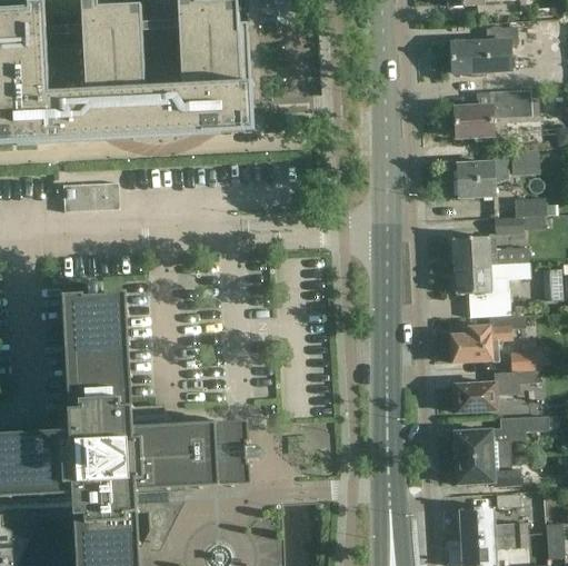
[(0,142),(36,141),(35,128),(113,123),(113,125),(117,127),(122,129),(128,132),(133,133),(139,136),(146,137),(152,137),(158,137),(165,137),(170,136),(177,133),(182,131),(186,130),(186,133),(243,130),(242,99),(250,98),(246,21),(238,21),(237,0),(195,1),(195,0),(177,0),(182,86),(146,87),(141,5),(98,7),(98,0),(81,0),(83,43),(47,45),(45,2),(28,3),(29,10),(0,11),(0,142)]
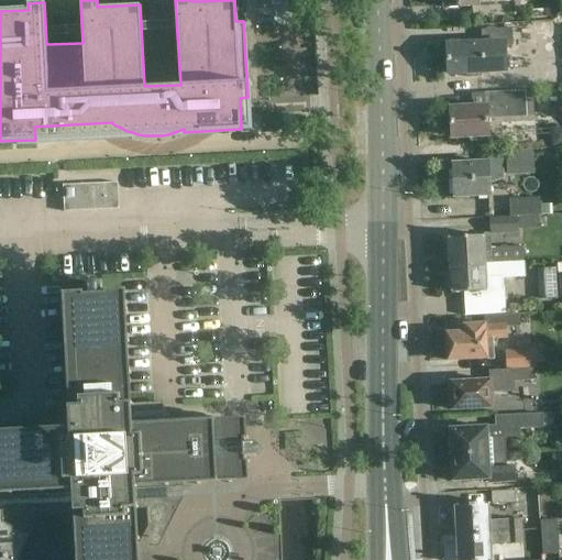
[(505,68),(505,53),(503,26),(480,28),(481,41),(445,43),(447,72),(465,70),(467,75),(480,75),(481,69),(505,68)]
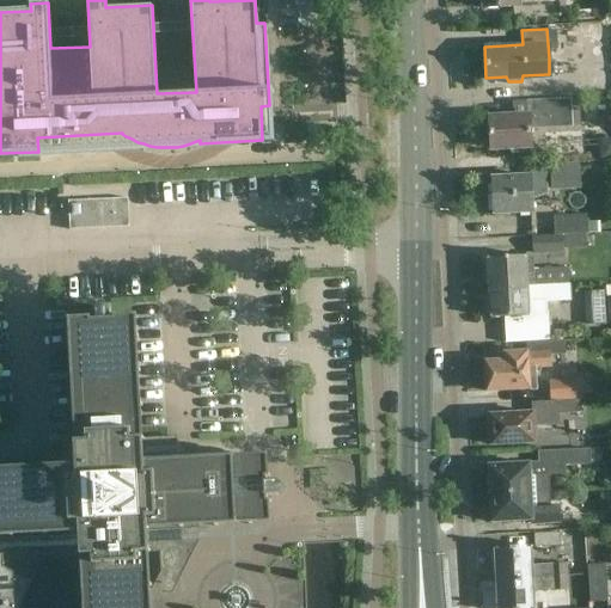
[(578,96),(550,97),(512,99),(513,114),(488,115),(489,146),(508,146),(511,151),(525,149),(527,145),(530,145),(530,127),(580,124),(578,96)]
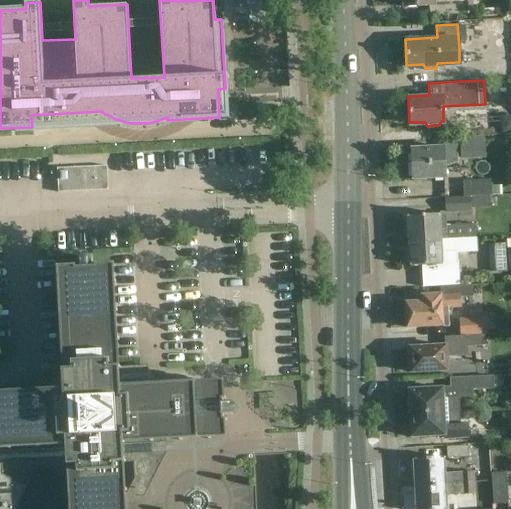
[(412,177),(445,175),(445,165),(457,160),(456,140),(443,141),(443,145),(411,147),(412,177)]
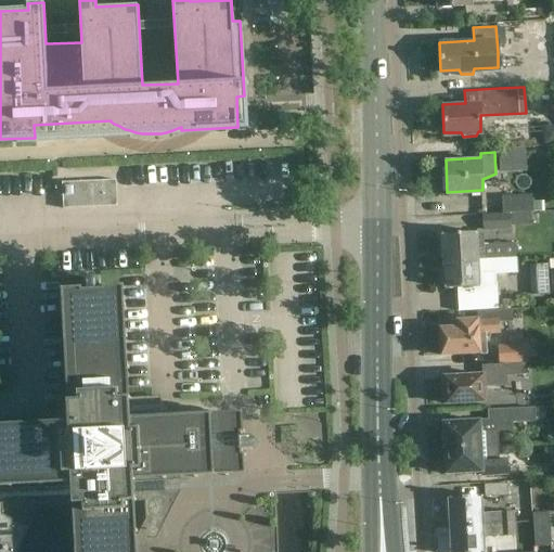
[(61,180),(62,206),(116,204),(115,178),(61,180)]
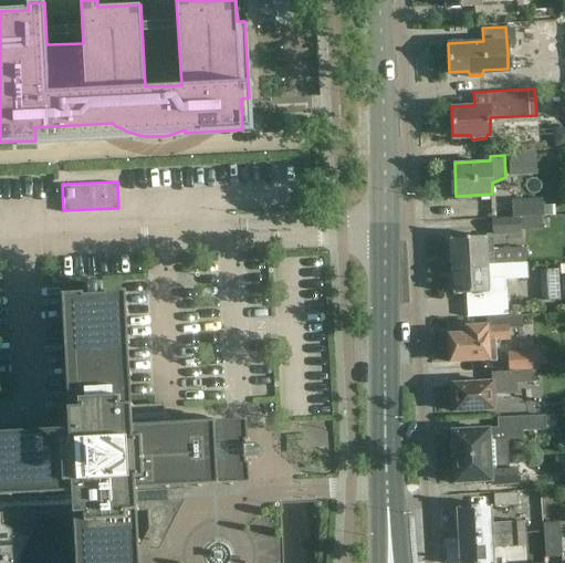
[(511,197),(512,215),(540,214),(540,215),(543,215),(542,196),(511,197)]
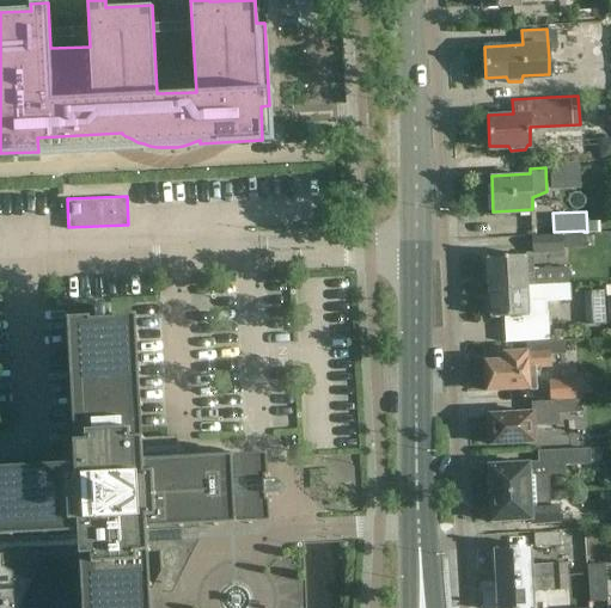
[(585,245),(584,232),(584,231),(554,232),(554,233),(531,234),(532,252),(563,250),(563,245),(585,245)]
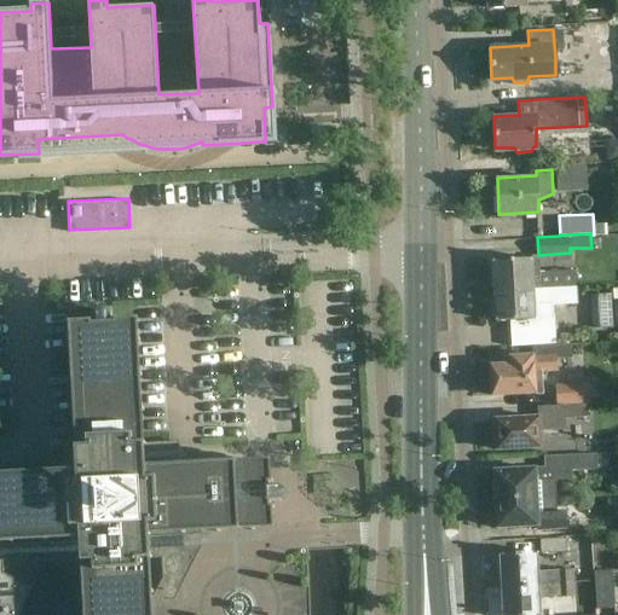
[(538,256),(532,257),(532,256),(492,259),(492,262),(491,262),(492,274),(494,274),(494,289),(567,285),(567,284),(575,284),(573,267),(539,270),(538,256)]
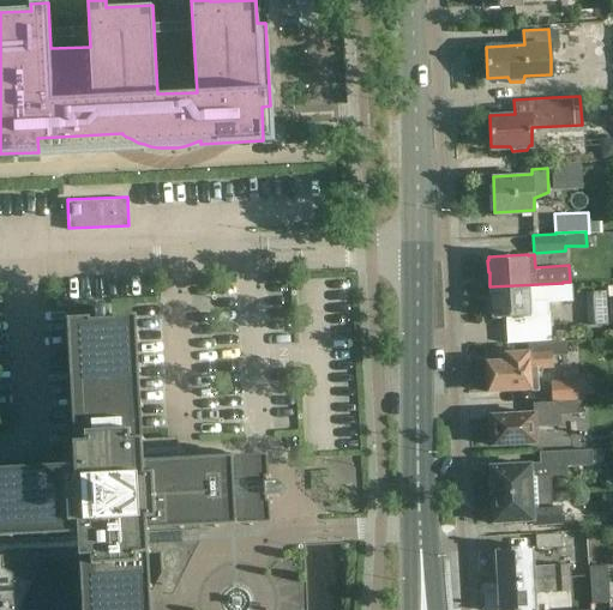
[(563,283),(490,287),(491,300),(490,300),(491,313),(492,313),(492,316),(511,315),(512,339),(542,338),(541,314),(530,315),(530,299),(564,296),(563,283)]
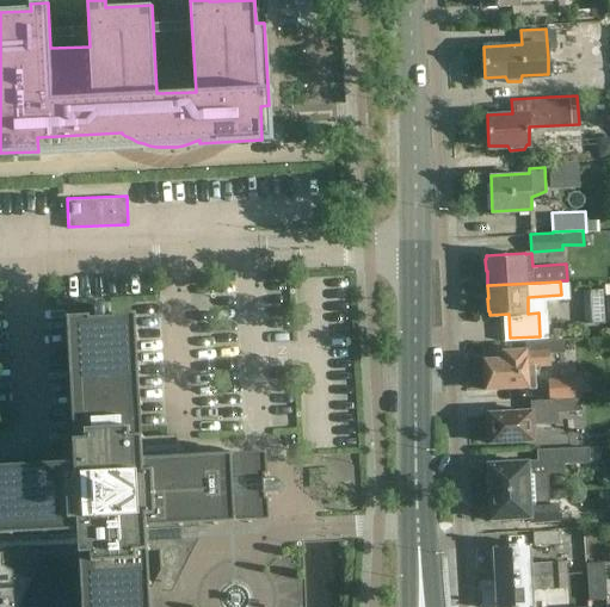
[(0,606),(18,606),(44,555),(80,553),(82,606),(153,606),(151,547),(166,546),(183,545),(182,526),(252,521),(252,519),(259,519),(269,508),(267,500),(270,500),(270,494),(277,493),(278,493),(279,491),(281,491),(282,490),(283,489),(284,487),(284,485),(284,484),(283,482),(283,481),(282,479),(281,478),(278,478),(277,477),(269,478),(269,471),(266,471),(265,463),(254,454),(248,454),(247,452),(171,456),(170,435),(143,437),(137,332),(135,332),(134,315),(116,316),(116,313),(110,313),(109,305),(109,304),(108,303),(108,301),(106,299),(104,299),(103,298),(102,298),(99,299),(98,299),(97,301),(96,302),(94,303),(94,305),(94,314),(87,315),(87,317),(71,319),(72,335),(68,335),(75,460),(0,464),(0,606)]
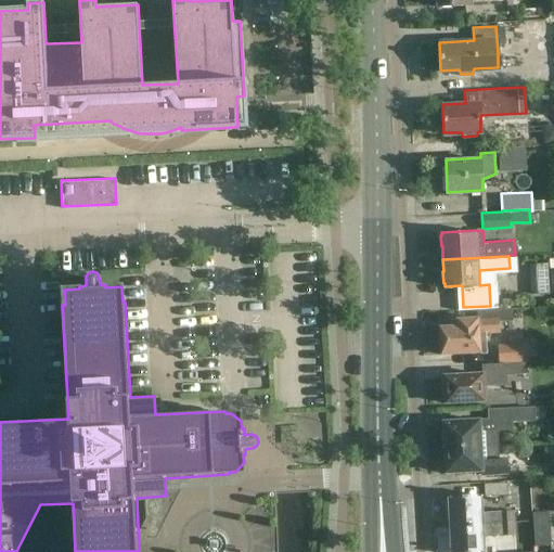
[(500,331),(499,318),(499,307),(476,308),(477,317),(456,318),(458,325),(439,326),(440,341),(439,342),(439,349),(441,351),(441,354),(486,350),(485,335),(479,335),(479,332),(500,331)]
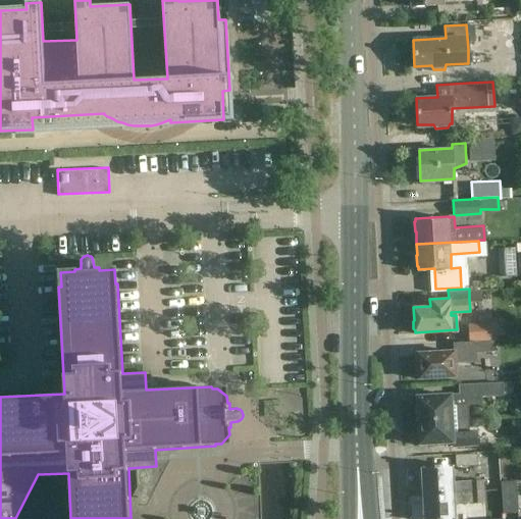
[(471,327),(471,341),(476,340),(493,339),(492,326),(471,327)]
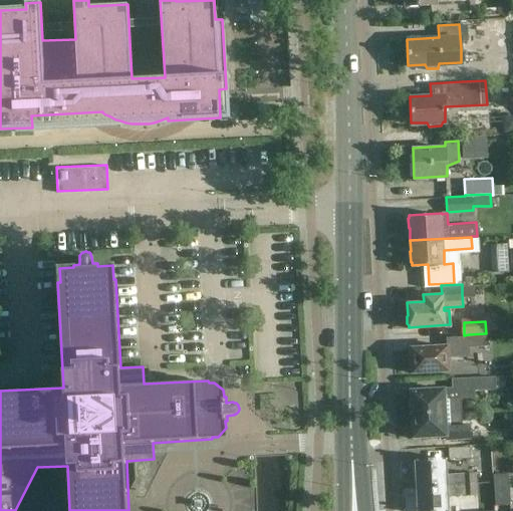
[(469,334),(464,335),(446,335),(447,345),(412,346),(412,356),(409,356),(409,369),(413,369),(413,371),(449,370),(449,356),(470,355),(469,334)]
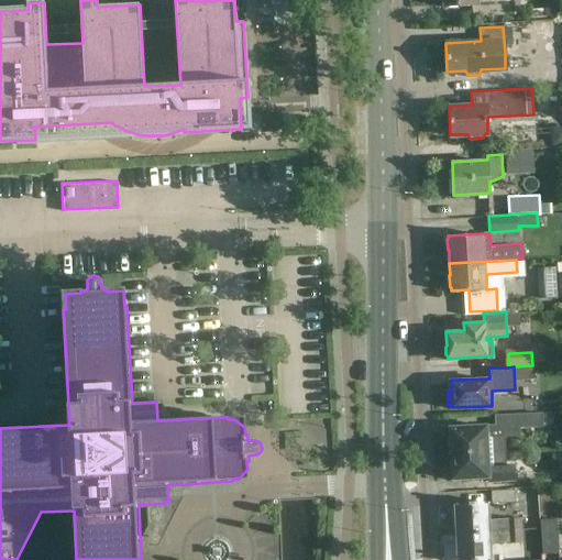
[(542,410),(518,412),(495,413),(495,424),(449,427),(450,452),(505,450),(504,437),(520,436),(519,426),(542,425),(542,410)]
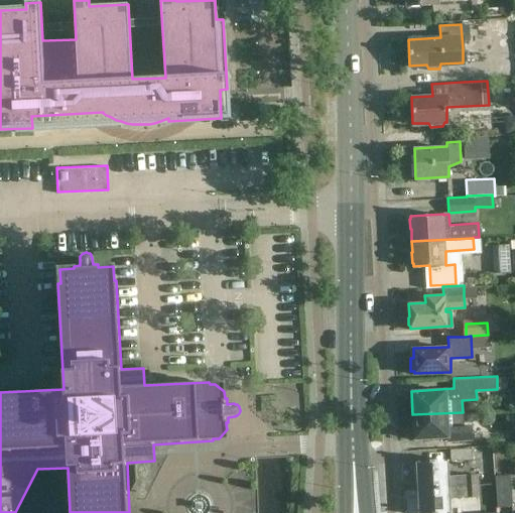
[(463,426),(463,412),(412,414),(414,438),(447,436),(447,440),(473,438),(472,425),(463,426)]
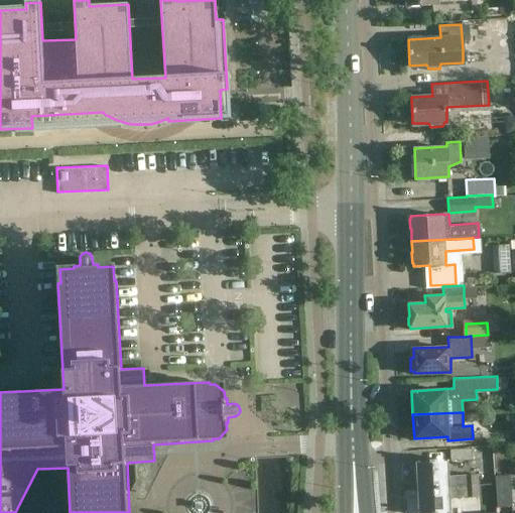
[(471,459),(471,446),(448,447),(449,459),(471,459)]
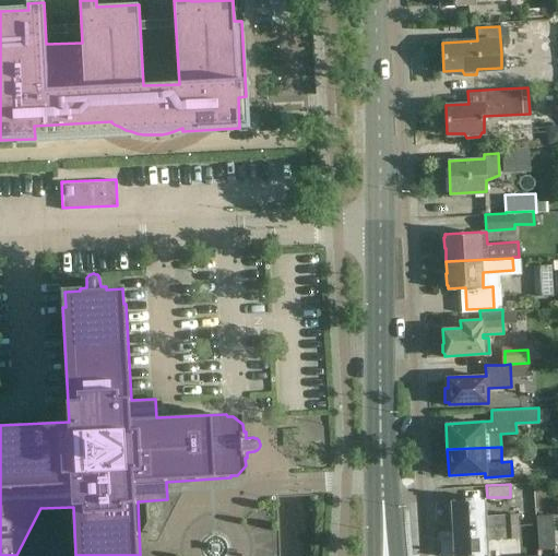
[(453,529),(518,525),(518,513),(485,515),(484,497),(452,499),(452,504),(450,504),(451,516),(453,515),(453,529)]
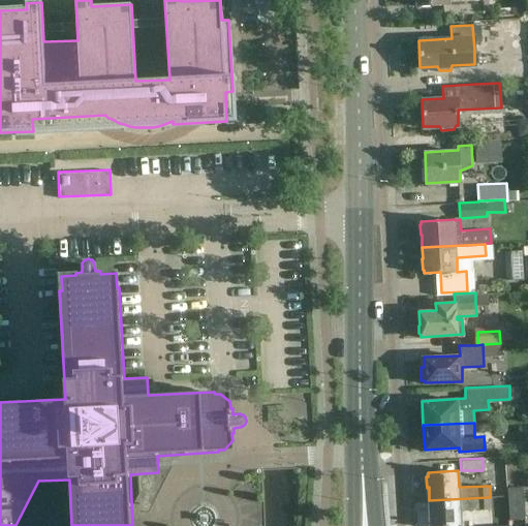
[(525,518),(523,487),(506,488),(508,519),(525,518)]
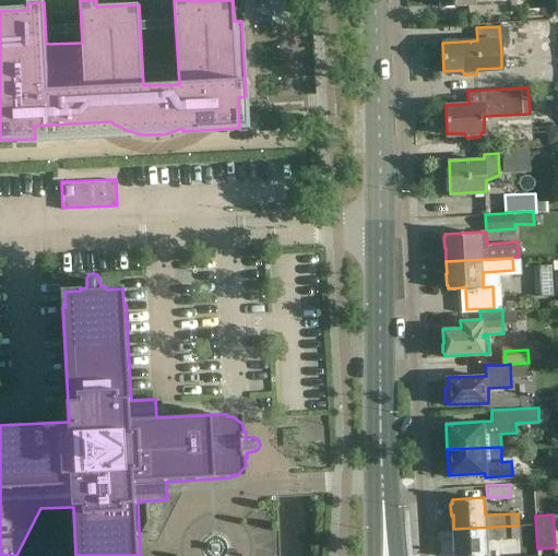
[(518,525),(453,529),(454,555),(486,555),(486,539),(519,537),(518,525)]
